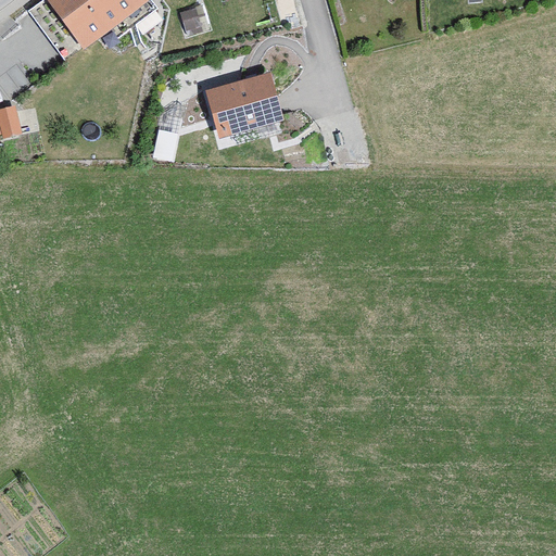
[(151,0),(43,0),(28,12),(65,61),(84,48),(85,50),(151,0)]
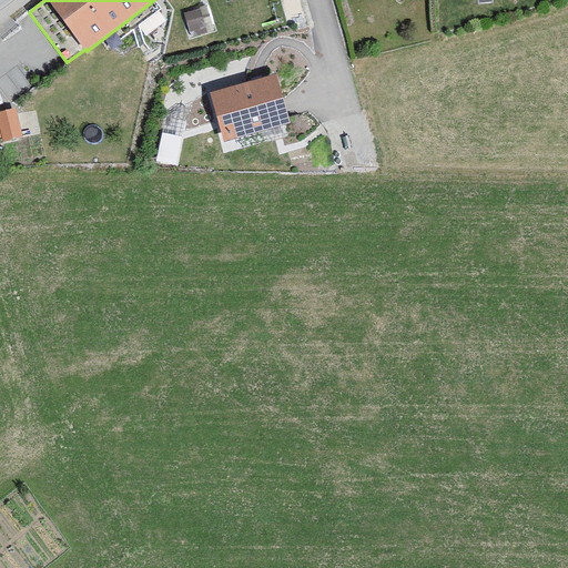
[(202,11),(183,16),(191,40),(209,34),(202,11)]
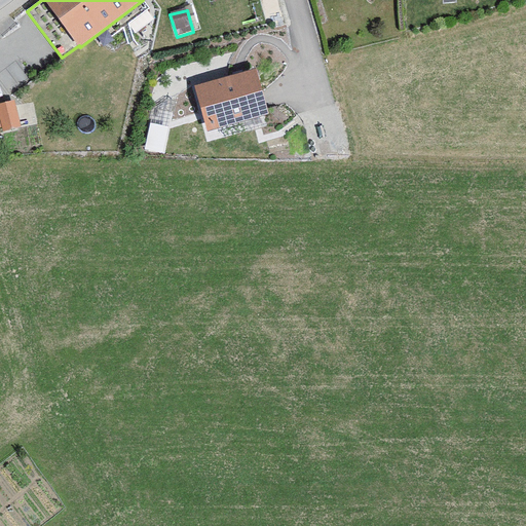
[(265,112),(254,77),(200,95),(212,129),(265,112)]
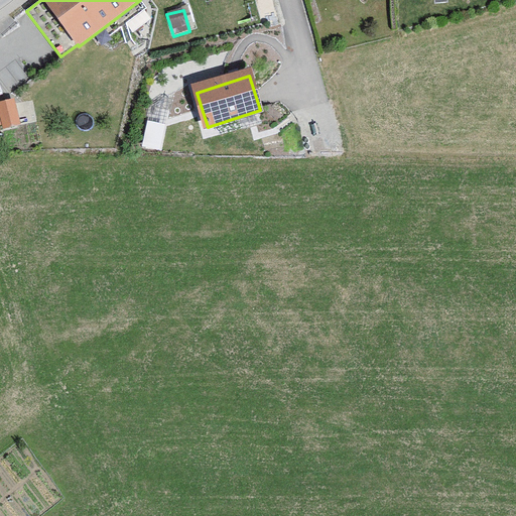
[(19,128),(12,104),(0,107),(0,124),(2,133),(19,128)]
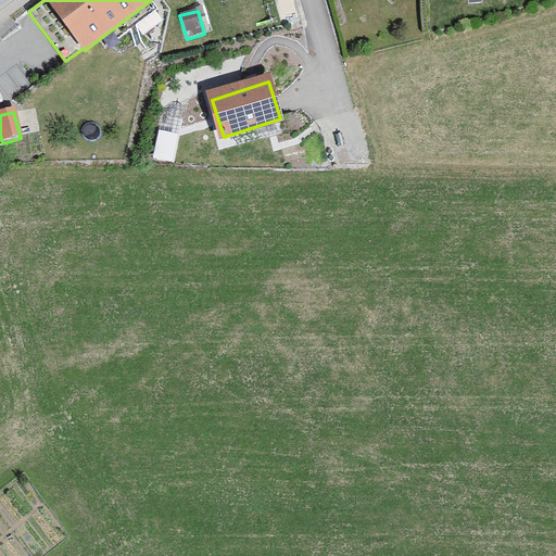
[(178,136),(159,133),(154,162),(174,165),(178,136)]
